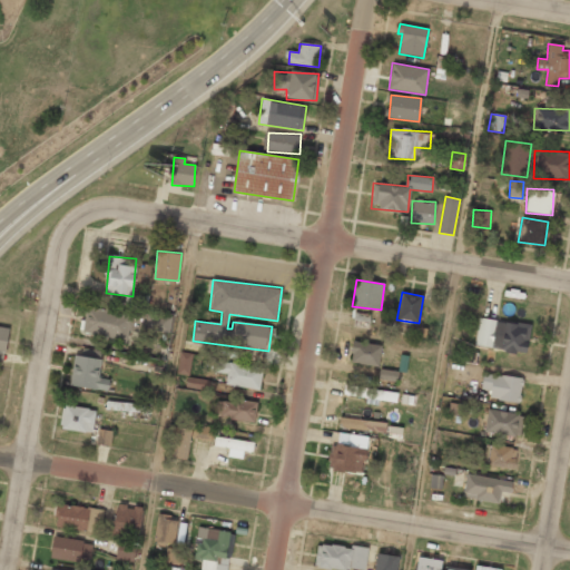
[(82,334),(130,338),(133,312),(86,307),(82,334)]
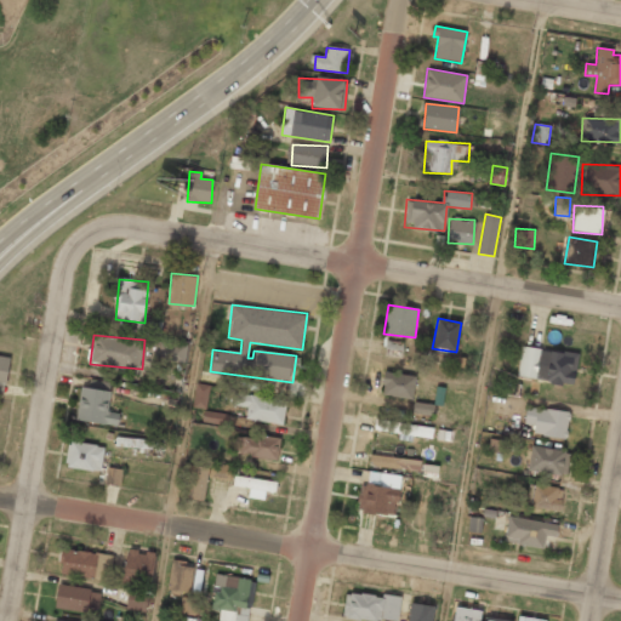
[(187,341),(165,341),(164,362),(186,363),(187,341)]
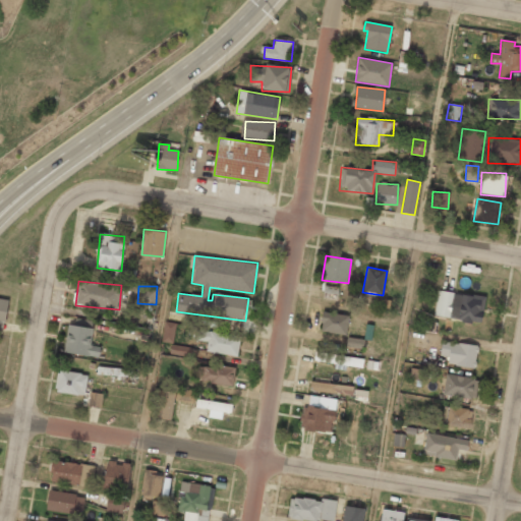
[(339,287),(324,286),(323,298),(337,300),(339,287)]
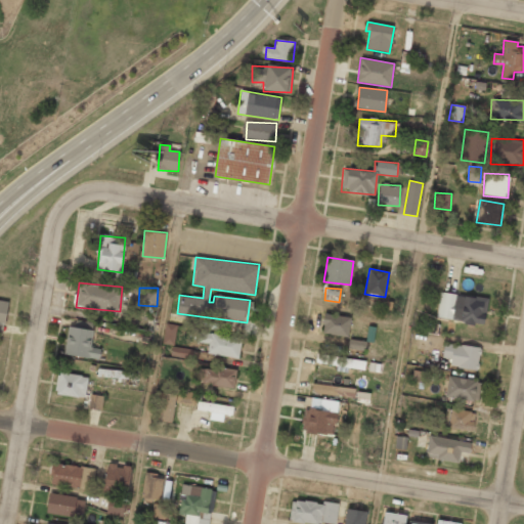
[(436,318),(484,325),(488,299),(439,293),(436,318)]
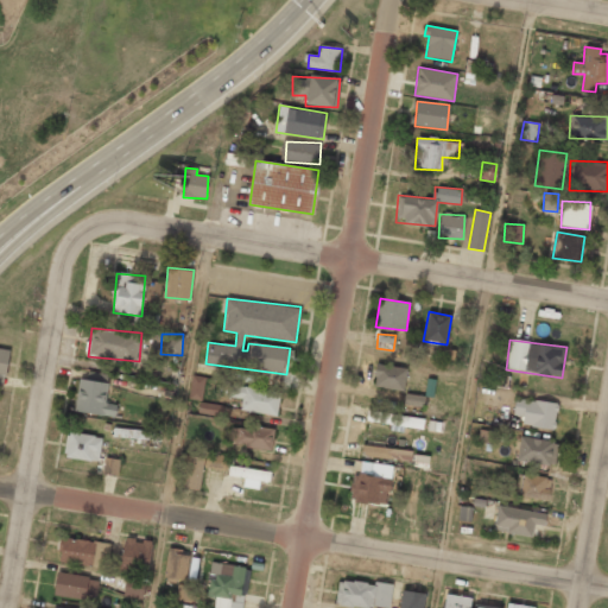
[(11,350),(0,348),(0,375),(5,378),(11,350)]
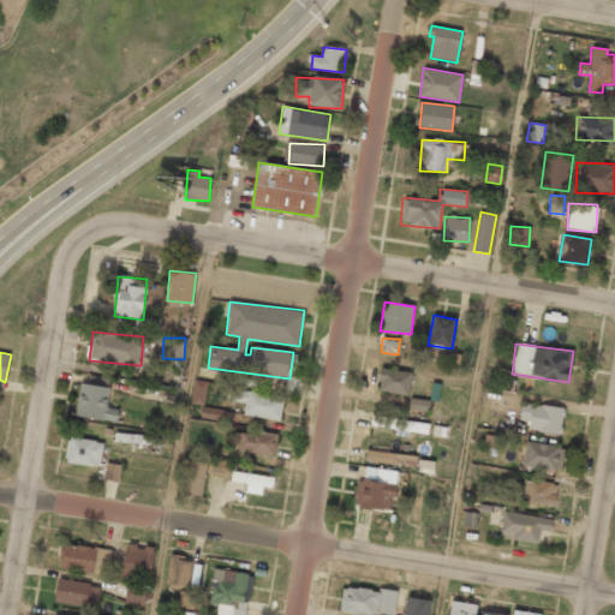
[(408,394),(411,371),(380,369),(378,392),(408,394)]
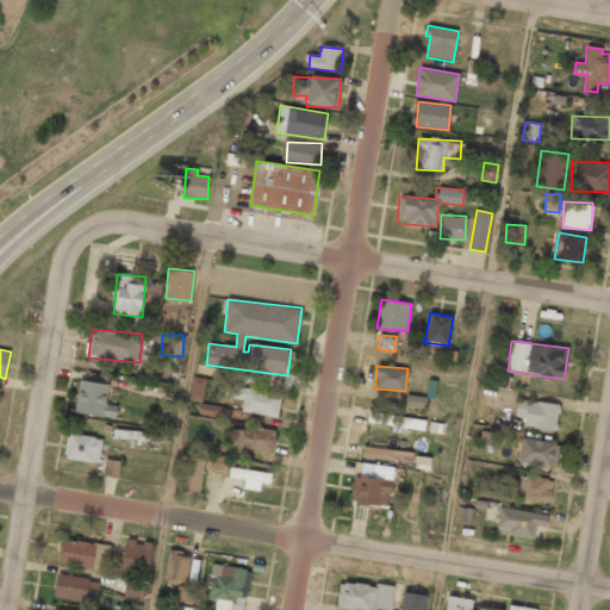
[(205,378),(192,377),(190,400),(203,402),(205,378)]
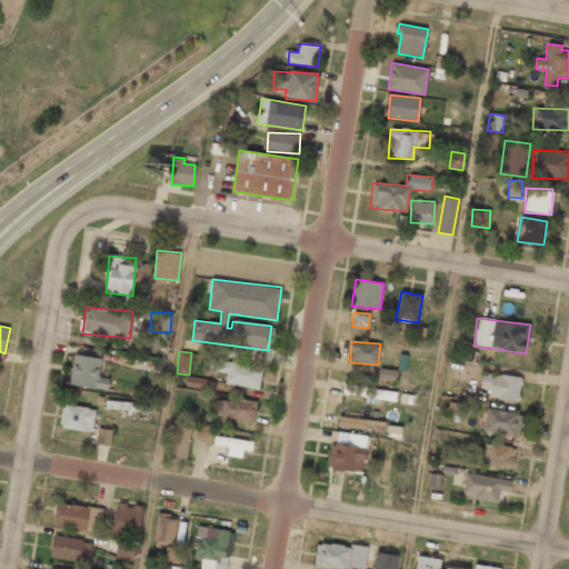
[(108,390),(110,379),(99,377),(101,359),(75,355),(70,385),(108,390)]
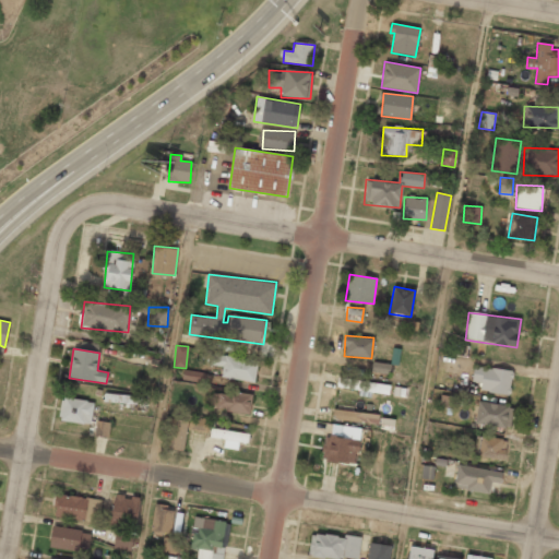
[(221,377),(253,382),(258,361),(212,353),(210,364),(223,367),(221,377)]
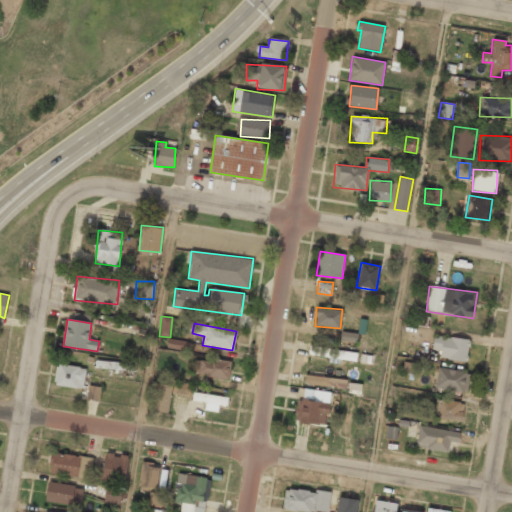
[(357,343),(358,334),(341,331),(340,341),(357,343)]
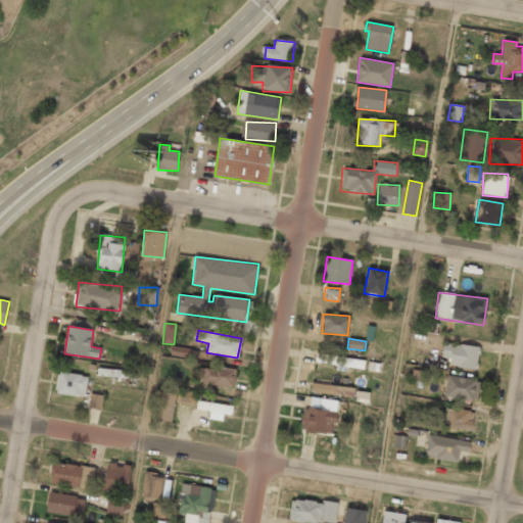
[(479,346),(443,342),(441,358),(449,359),(448,366),(477,369),(479,346)]
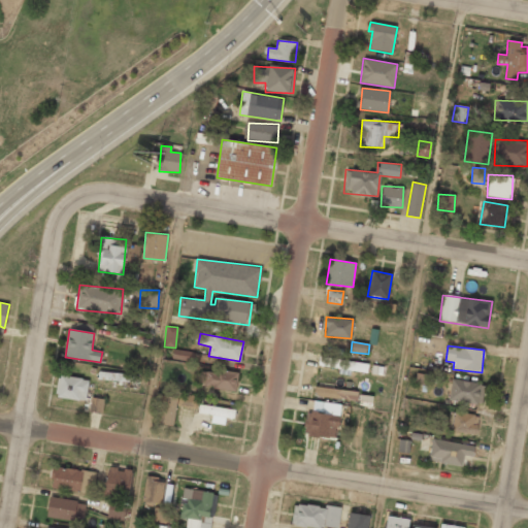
[(192,361),(193,352),(172,350),(171,359),(192,361)]
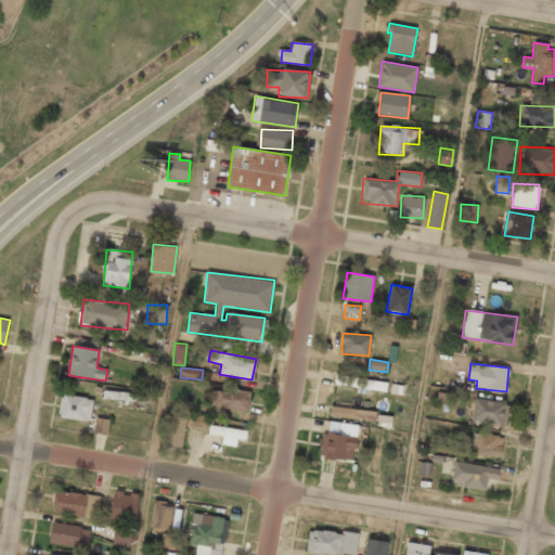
[(368,395),(368,389),(385,392),(387,382),(336,374),(335,384),(357,388),(356,394),(368,395)]
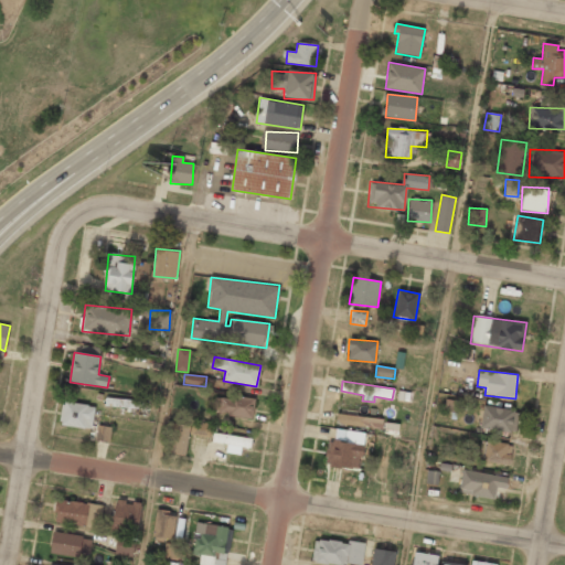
[(214,395),(212,414),(253,417),(254,398),(214,395)]
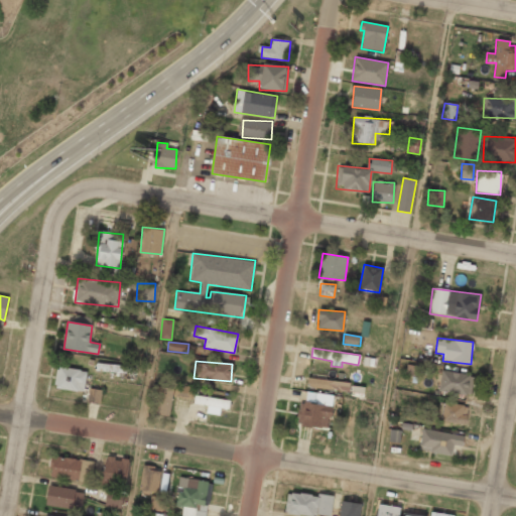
[(96,371),(132,375),(133,367),(97,362),(96,371)]
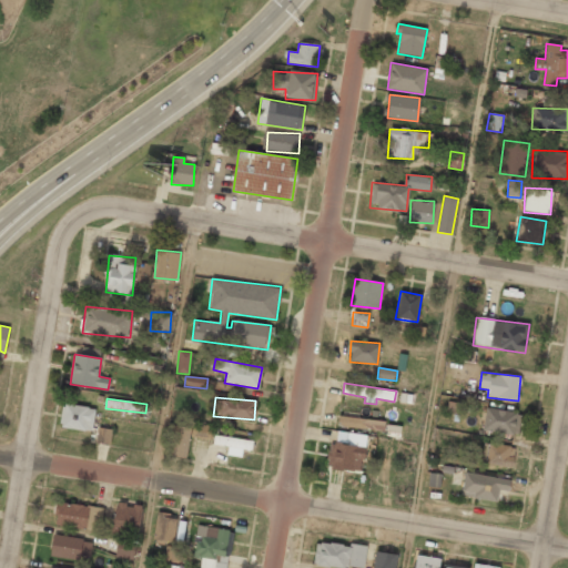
[(93,429),(94,406),(62,405),(61,428),(93,429)]
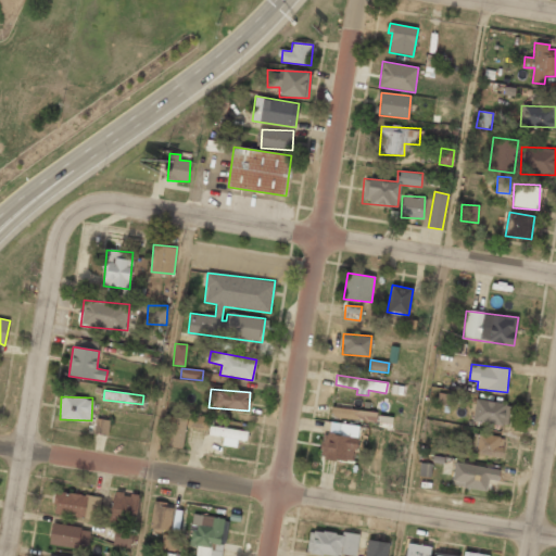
[(509,403),(475,400),(472,421),(507,426),(509,403)]
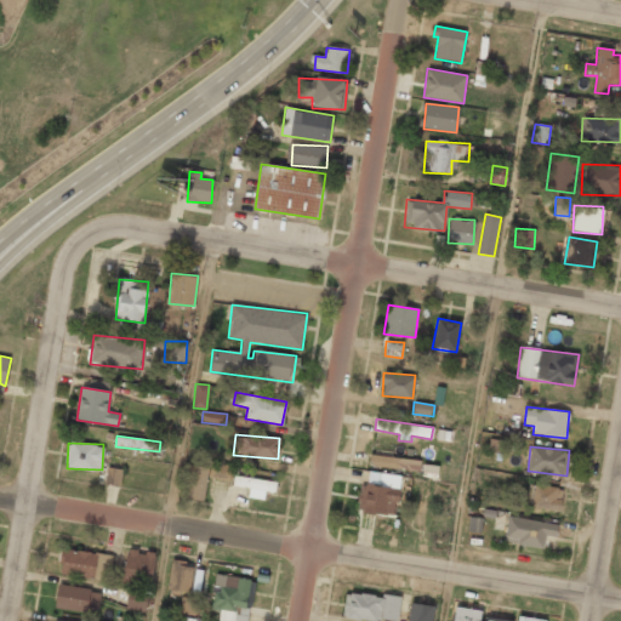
[(421,461),(392,457),(393,451),(372,449),(370,466),(420,472),(421,461)]
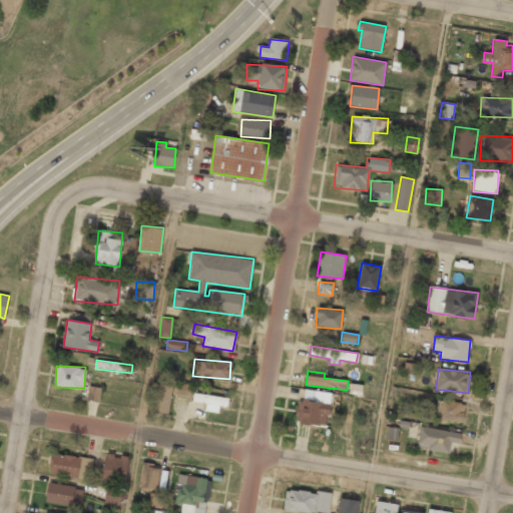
[(191,395),(190,383),(172,384),(173,396),(191,395)]
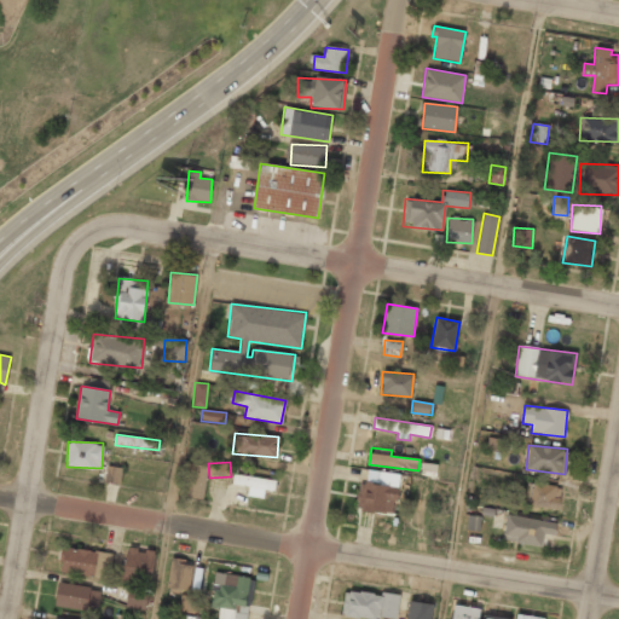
[(207,464),(186,464),(185,497),(206,498),(207,464)]
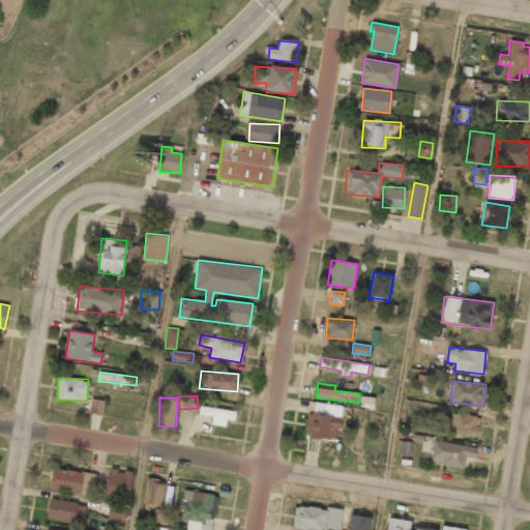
[(90,413),(104,414),(105,401),(91,399),(90,413)]
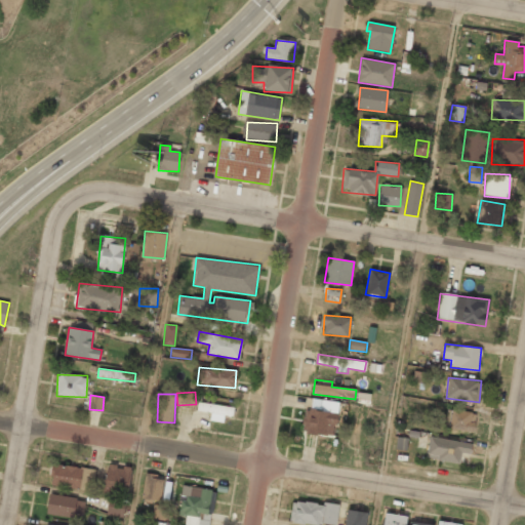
[(224,422),(225,415),(233,416),(234,407),(198,402),(197,411),(211,413),(209,420),(224,422)]
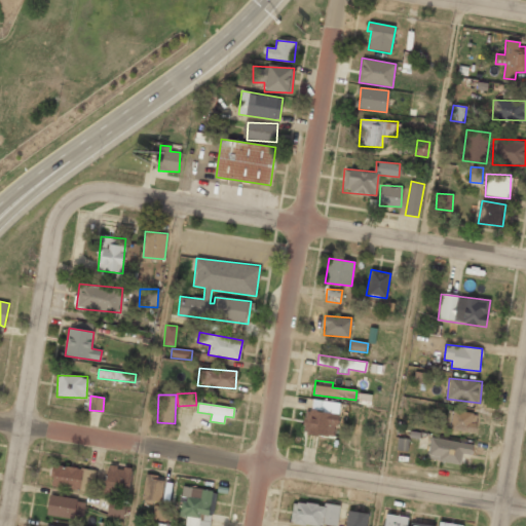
[(303,434),(336,436),(337,412),(304,411),(303,434)]
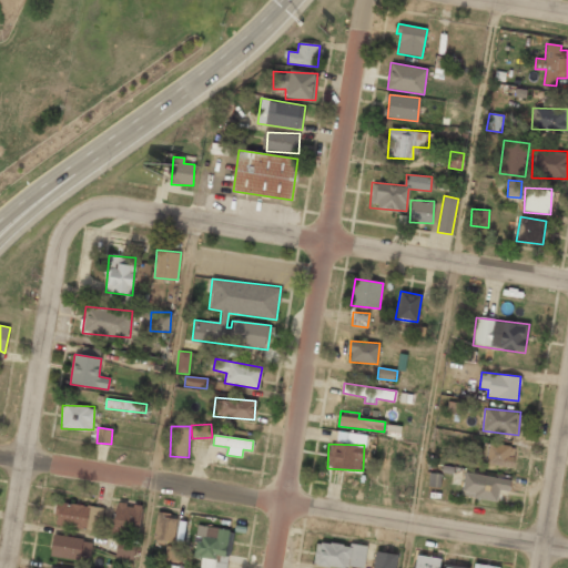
[(513,467),(514,445),(488,445),(487,465),(513,467)]
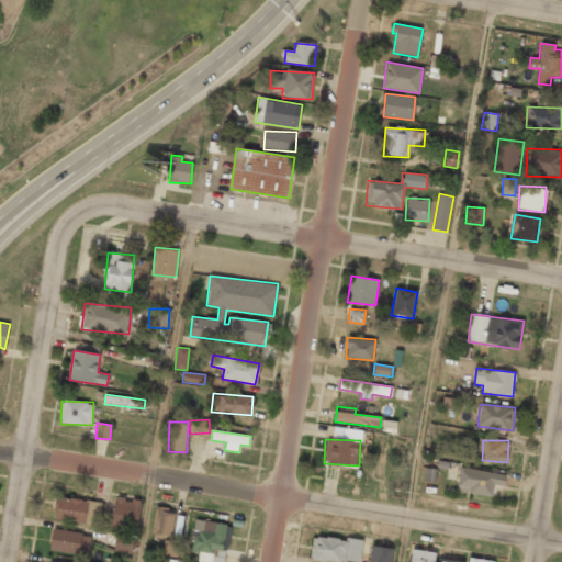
[(505,473),(460,469),(457,492),(492,495),(493,484),(504,486),(505,473)]
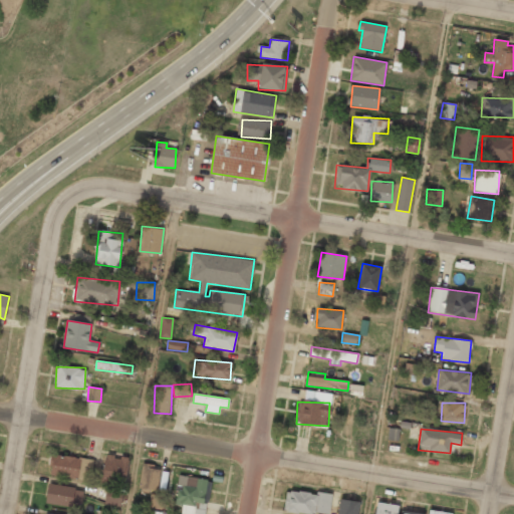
[(92,460),(51,454),(49,475),(89,481),(92,460)]
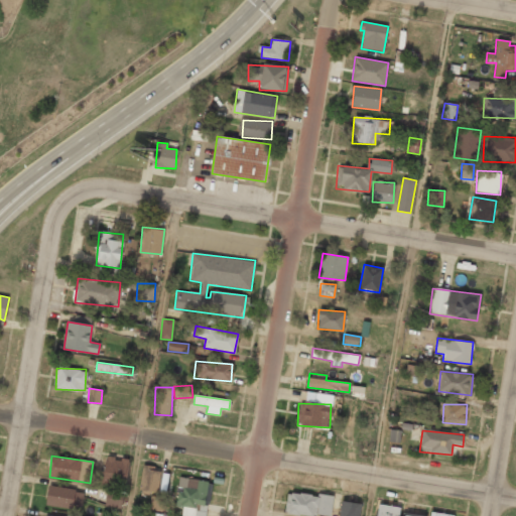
[(139,491),(157,494),(161,468),(142,465),(139,491)]
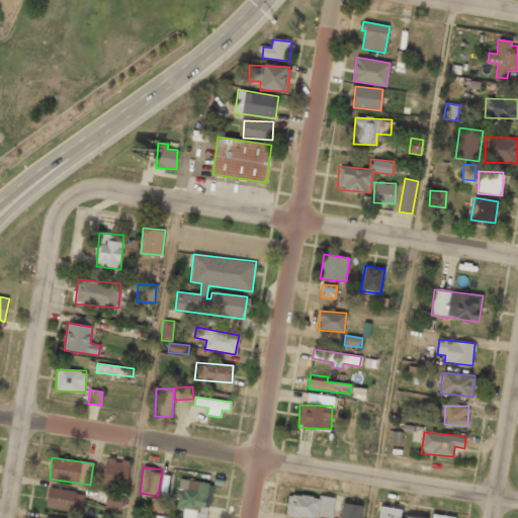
[(188,517),(206,517),(211,484),(180,480),(176,508),(183,509),(182,517),(188,517)]
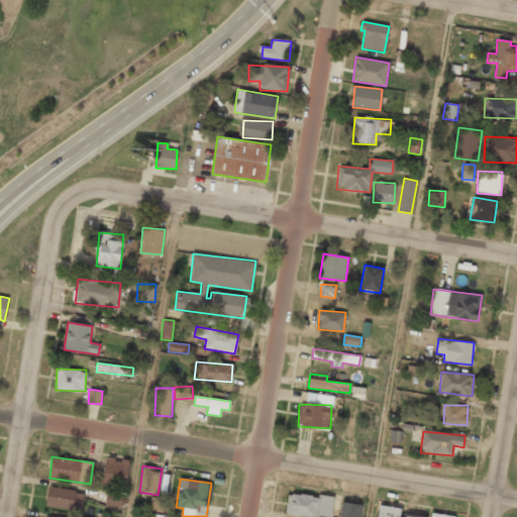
[(84,491),(47,488),(46,506),(82,509),(84,491)]
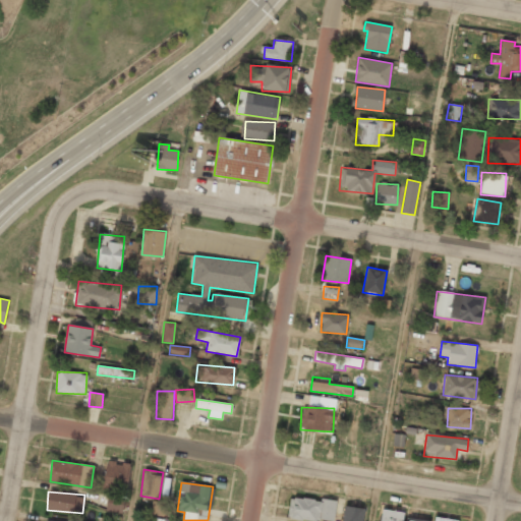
[(124,496),(108,495),(106,512),(123,513),(124,496)]
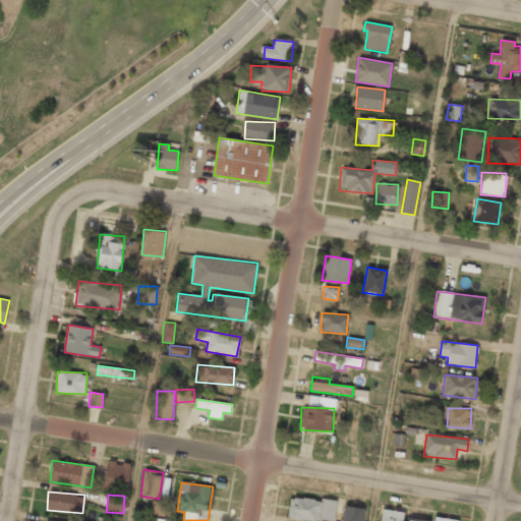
[(334,520),(336,502),(290,497),(288,517),(321,520),(334,520)]
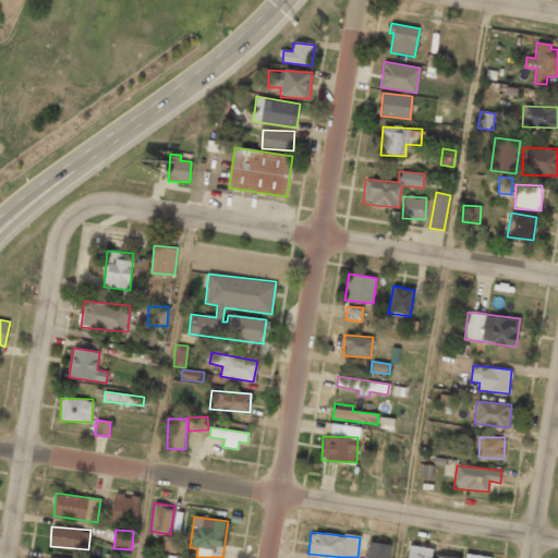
[(178,538),(162,536),(160,550),(176,553),(178,538)]
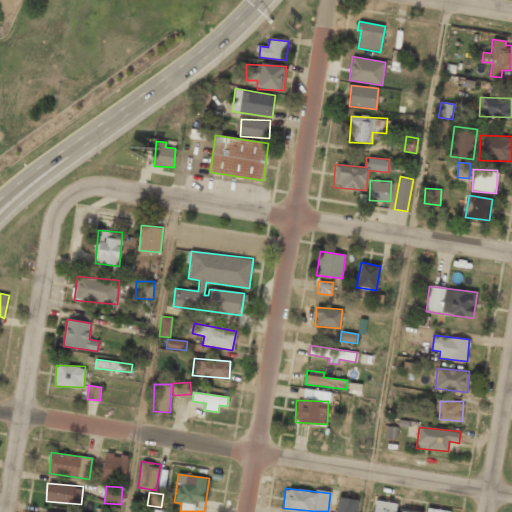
[(336,511),(356,511),(358,499),(338,497),(336,511)]
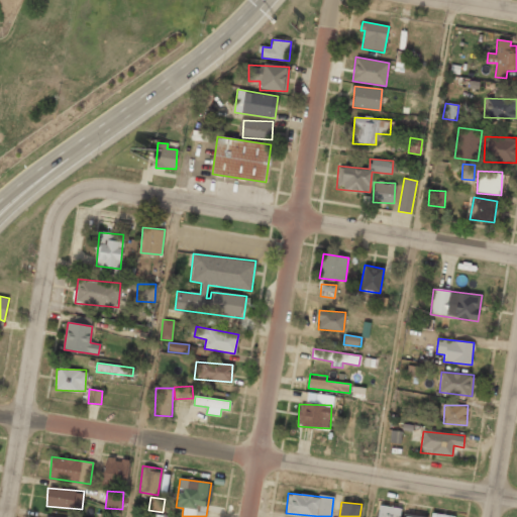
[(377,516),(399,516),(401,509),(380,505),(377,516)]
